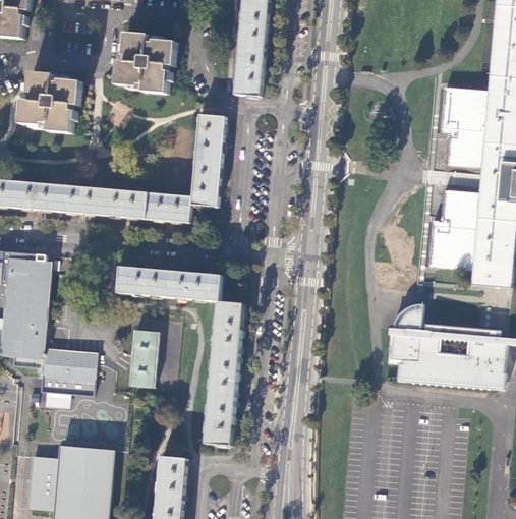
[(0,27),(18,30),(20,0),(0,0),(0,27)]
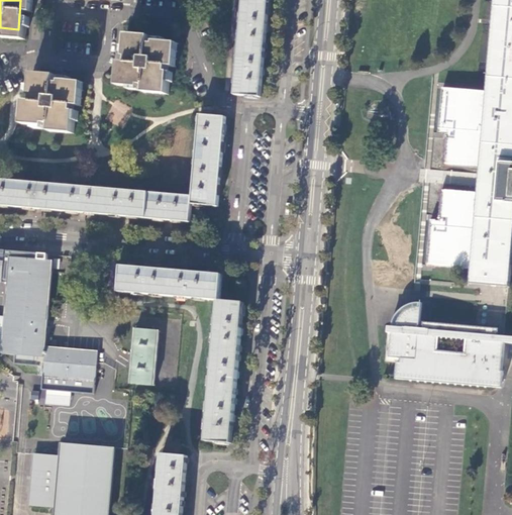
[(238,0),(230,92),(233,92),(257,95),(265,0),(238,0)]
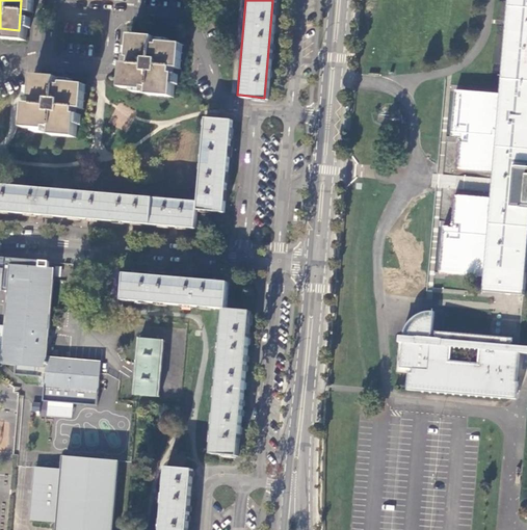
[(505,0),(505,5),(504,14),(504,19),(504,21),(504,23),(503,28),(503,32),(502,36),(502,42),(502,46),(501,50),(501,55),(501,59),(500,64),(500,69),(499,73),(499,78),(498,86),(498,94),(472,90),(457,89),(456,89),(454,89),(451,89),(451,96),(448,124),(448,126),(448,135),(452,135),(452,136),(455,136),(456,136),(454,160),(454,167),(459,168),(486,170),(491,170),(491,173),(489,195),(489,197),(483,196),(457,194),(453,194),(451,194),(449,226),(448,226),(445,226),(441,226),(440,226),(440,231),(437,264),(436,271),(439,271),(441,271),(443,272),(458,273),(477,274),(482,275),(482,276),(481,286),(481,287),(480,291),(481,291),(489,291),(495,292),(504,293),(509,293),(514,293),(520,294),(521,294),(522,294),(522,291),(522,290),(522,289),(522,283),(522,281),(523,272),(523,271),(523,268),(524,264),(524,263),(524,262),(525,254),(525,247),(525,246),(526,244),(526,243),(526,235),(526,231),(526,228),(526,0),(505,0)]
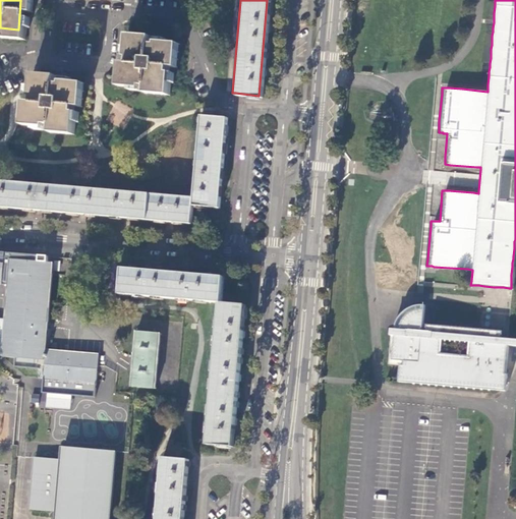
[(122,81),(164,85),(168,44),(126,41),(122,81)]
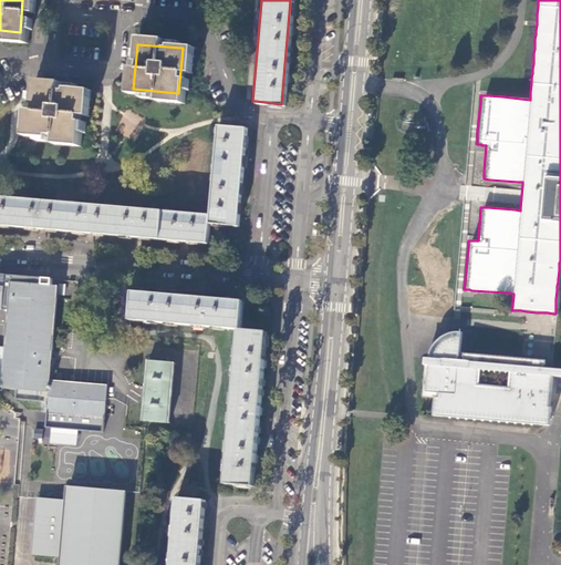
[(29,132),(74,136),(79,91),(33,86),(29,132)]
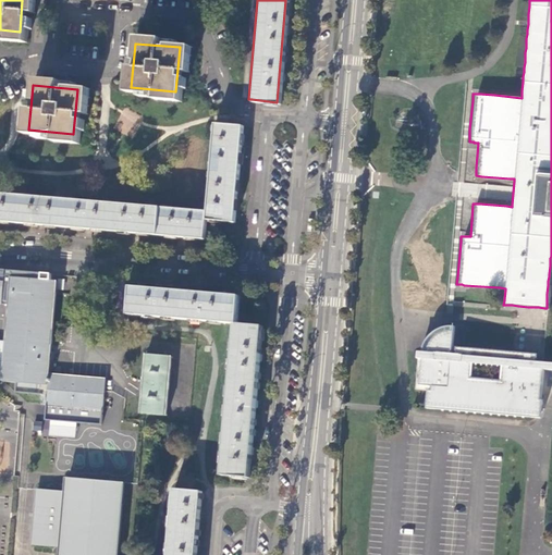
[(204,209),(203,218),(231,221),(240,124),(211,121),(204,209)]
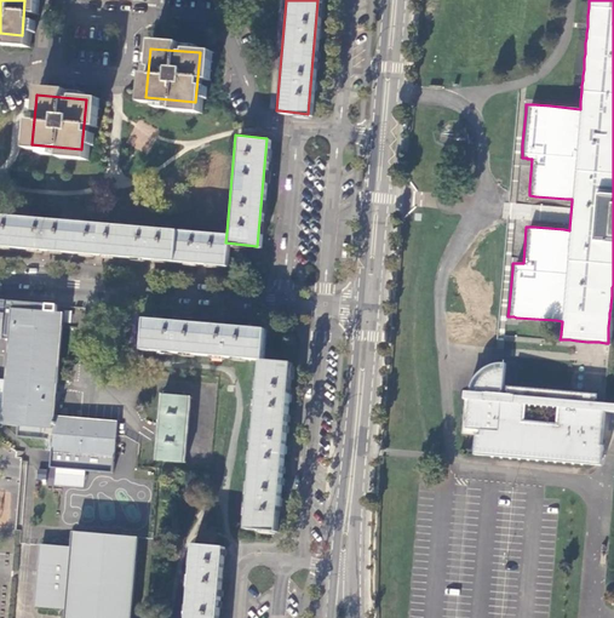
[(0,244),(223,264),(225,242),(227,233),(0,212),(0,244)]
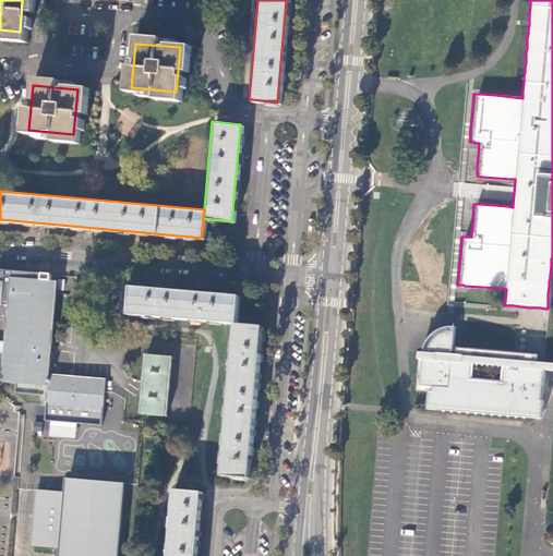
[(0,305),(4,305),(7,277),(44,280),(45,274),(0,269),(0,305)]
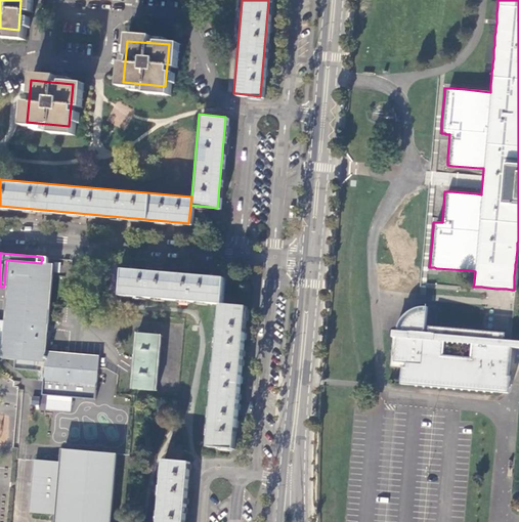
[(0,357),(41,360),(42,350),(48,263),(41,263),(6,260),(4,287),(1,321),(0,333),(0,357)]
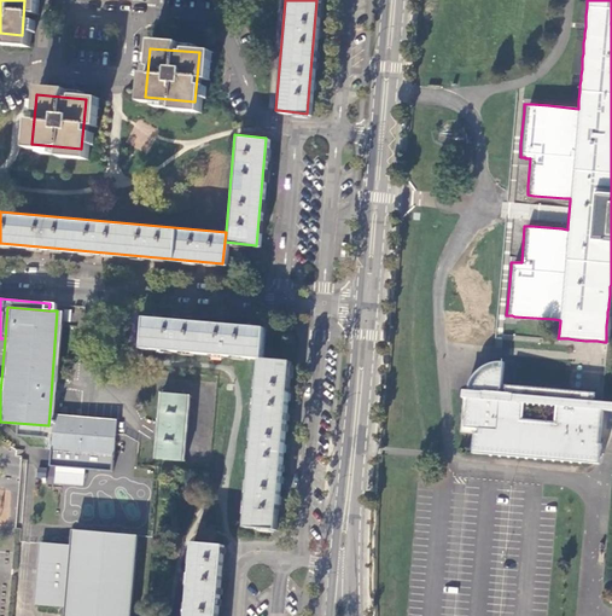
[(137,348),(255,358),(258,358),(261,326),(139,317),(137,348)]
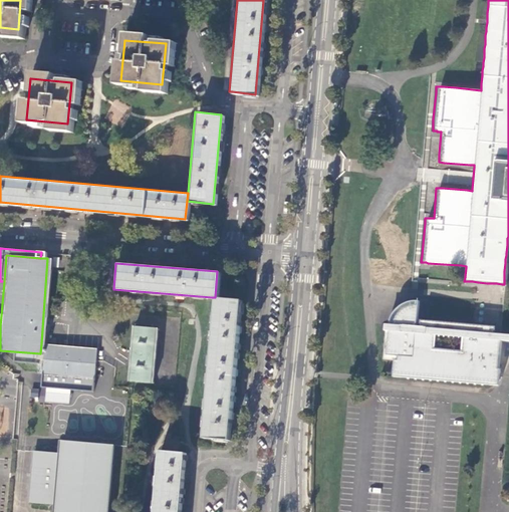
[(212,297),(200,437),(226,440),(238,299),(215,297),(212,297)]
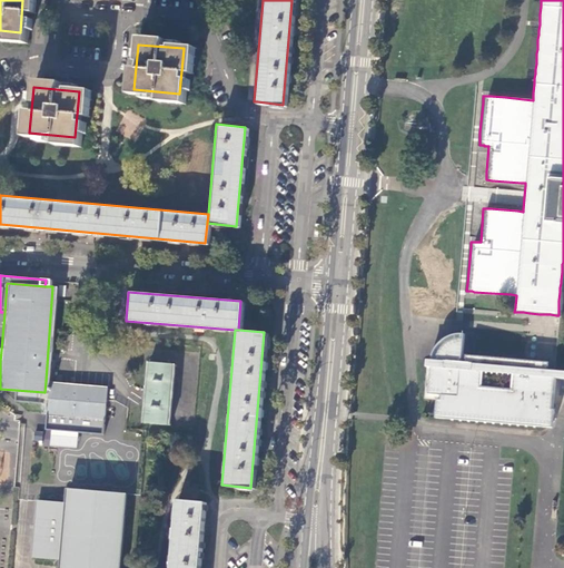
[(551,374),(550,374),(545,374),(545,371),(545,369),(545,368),(552,368),(553,360),(546,360),(541,359),(534,359),(531,359),(527,358),(523,358),(520,358),(518,358),(516,356),(512,356),(502,355),(496,355),(495,355),(487,354),(480,354),(478,354),(474,353),(470,353),(468,353),(463,352),(463,355),(462,361),(458,360),(461,330),(459,330),(453,331),(446,332),(441,335),(438,336),(438,338),(434,342),(431,348),(429,352),(428,353),(427,359),(432,359),(432,364),(427,364),(423,363),(419,397),(433,398),(432,415),(441,417),(448,418),(457,418),(465,419),(474,420),(482,420),(491,421),(498,422),(507,422),(515,423),(523,423),(541,426),(548,426),(551,411),(551,408),(548,407),(550,402),(551,391),(551,389),(551,384),(552,376),(552,375),(552,374),(551,374)]
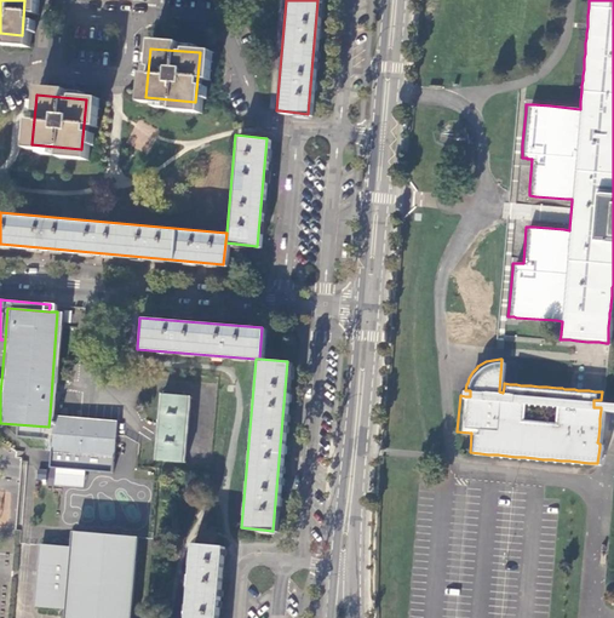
[(150,458),(181,462),(185,395),(156,393),(150,458)]
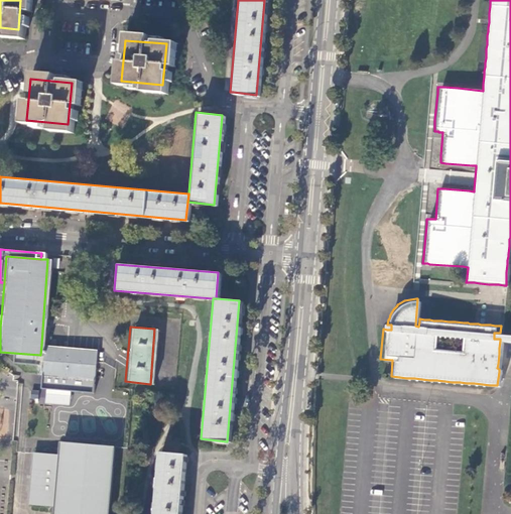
[(510,334),(510,335),(500,333),(494,333),(494,334),(494,336),(494,339),(498,339),(499,339),(500,339),(500,340),(510,341),(510,334)]
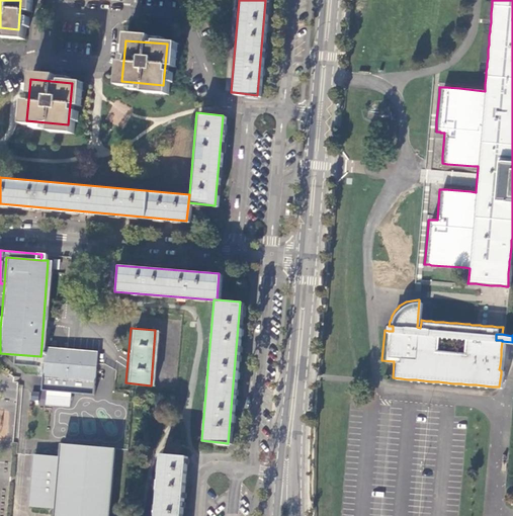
[(93,351),(41,346),(40,356),(38,375),(91,379),(93,351)]
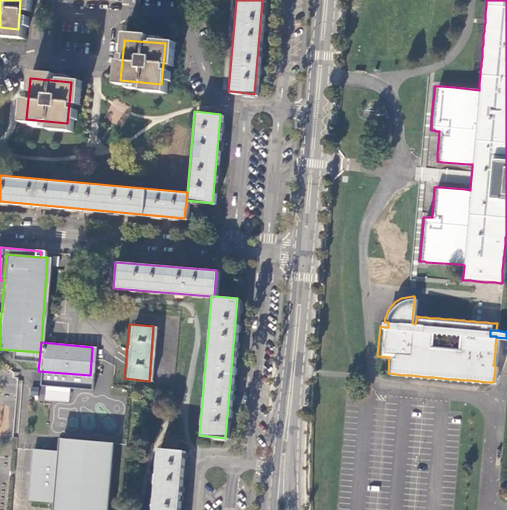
[(104,509),(105,507),(106,507),(110,456),(111,443),(110,443),(101,443),(101,442),(100,442),(90,442),(90,441),(89,441),(89,442),(80,441),(80,440),(79,440),(79,441),(70,440),(70,439),(69,439),(69,440),(61,439),(61,438),(59,438),(58,452),(32,449),(28,500),(53,502),(52,509),(104,509)]
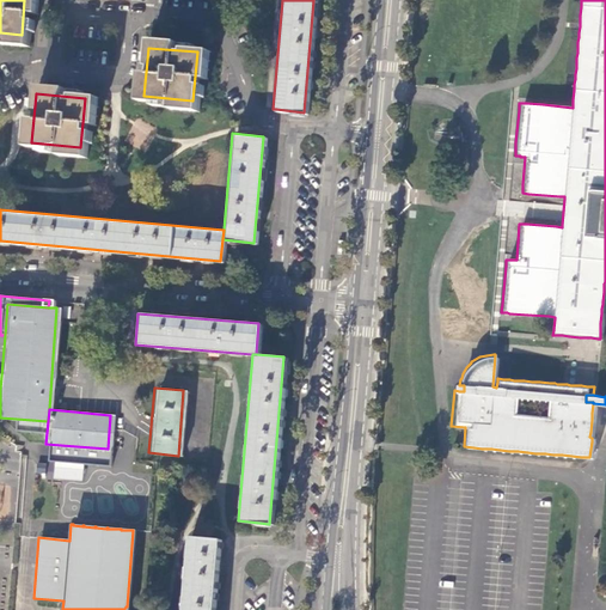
[(210,609),(216,538),(187,536),(179,609),(210,609)]
